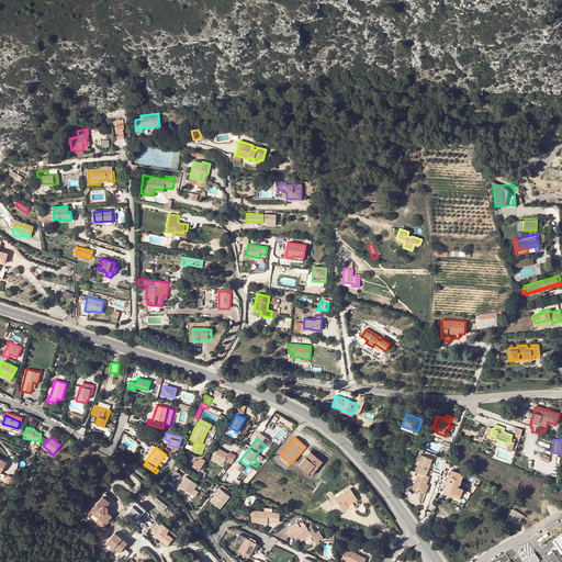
[(300,453),(305,458),(311,451),(305,447),(300,453)]
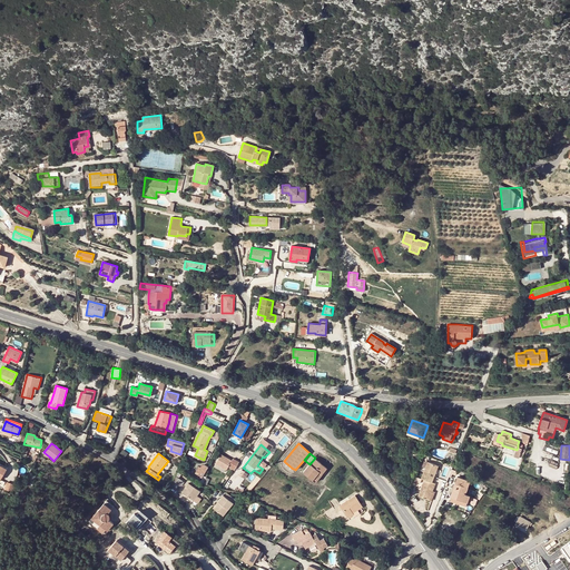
[(232,460),(227,458),(226,459),(220,455),(215,467),(224,472),(225,470),(226,470),(228,467),(234,470),(238,462),(233,459),(232,460)]
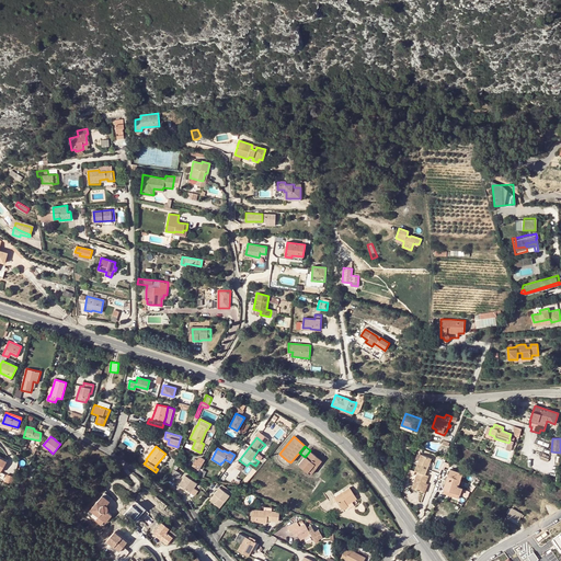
[(311,466),(315,469),(321,460),(310,450),(305,457),(298,465),(307,471),(311,466)]
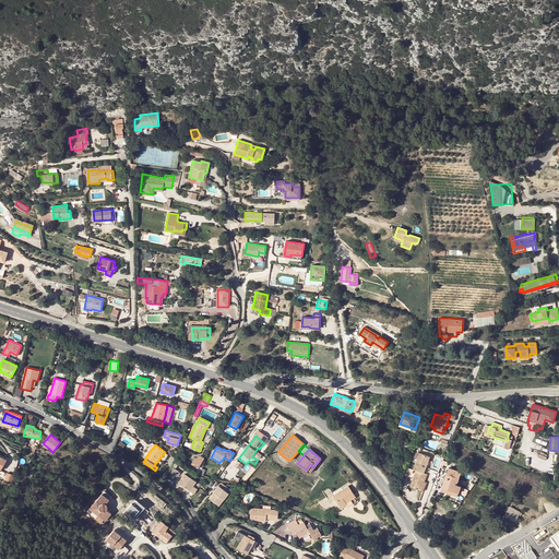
[(285,463),(287,460),(280,453),(276,456),(285,463)]
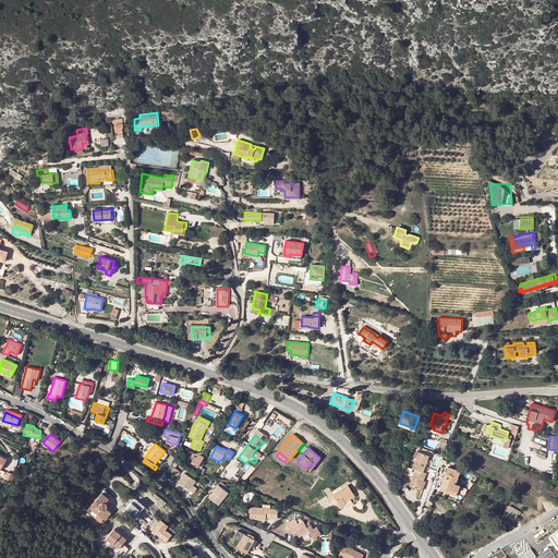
[(426,463),(429,457),(419,452),(412,469),(415,470),(423,472),(426,463)]
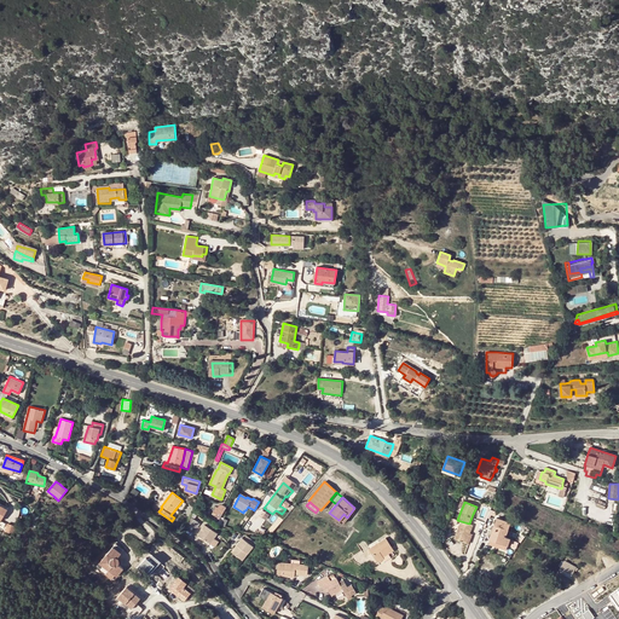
[(214,514),(220,518),(220,516),(221,516),(223,513),(224,512),(224,510),(226,507),(223,504),(220,508),(218,508),(214,514)]
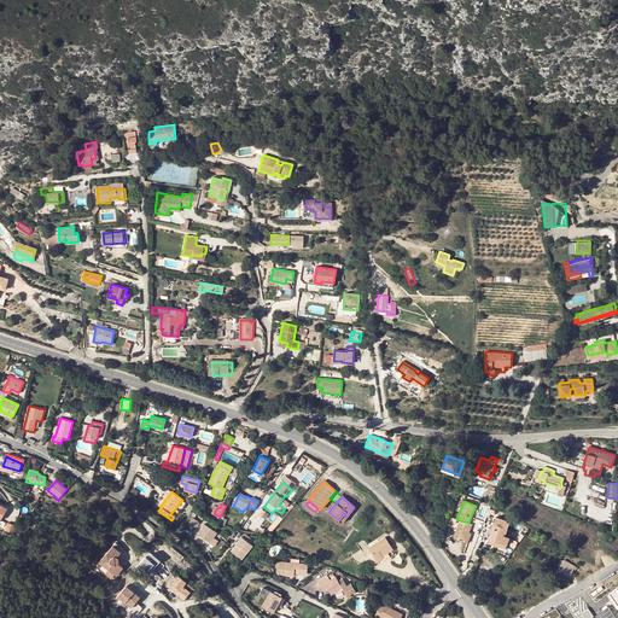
[(187,522),(186,525),(193,530),(196,526),(197,526),(199,522),(193,518),(196,514),(193,512),(190,518),(187,522)]
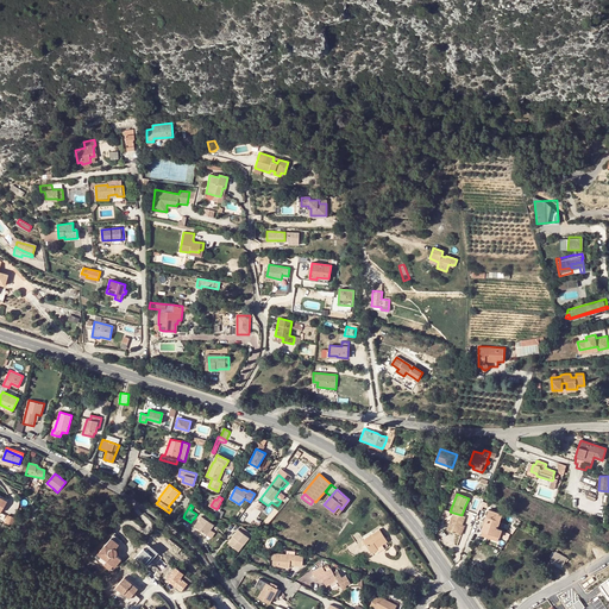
[(502,514),(489,509),(482,531),(500,537),(502,529),(497,528),(502,514)]
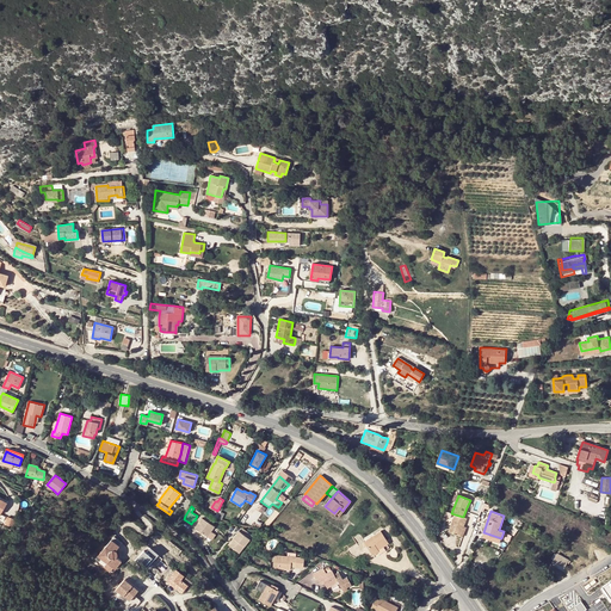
[(463,517),(455,514),(448,531),(460,536),(463,526),(467,518),(463,517)]
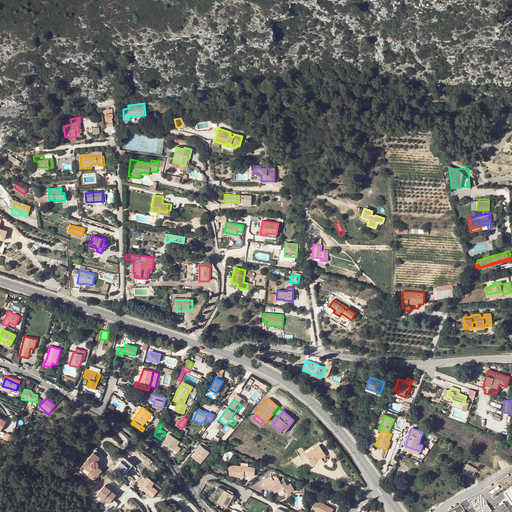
[(5,433),(2,439),(7,442),(10,436),(5,433)]
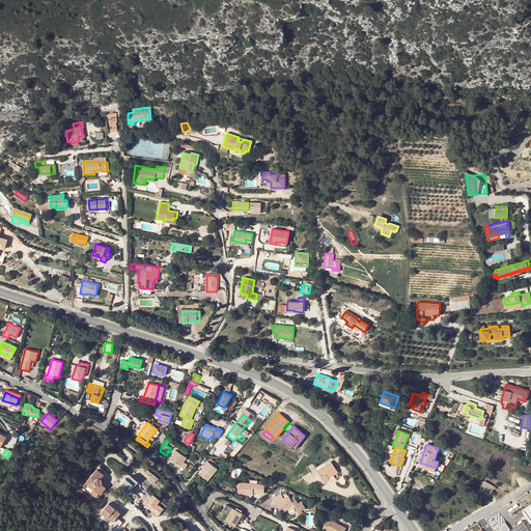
[(186,456),(175,449),(172,454),(174,455),(171,460),(180,467),(186,456)]
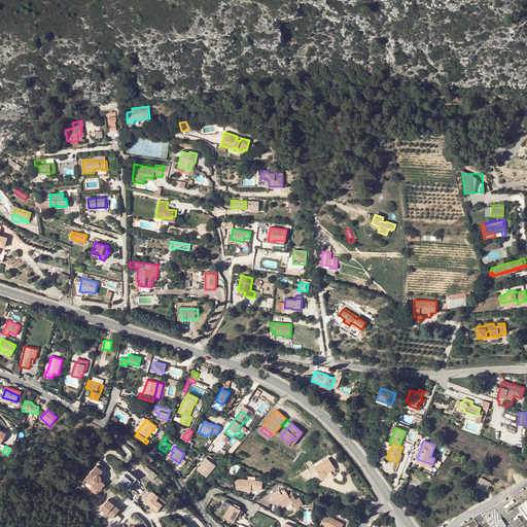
[(217,465),(207,458),(202,463),(204,465),(199,470),(207,478),(217,465)]
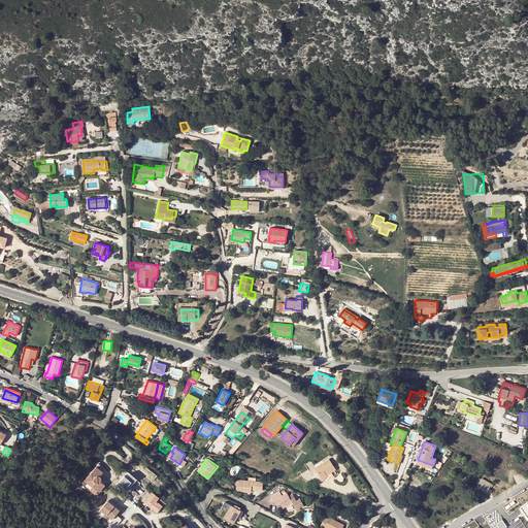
[(315,468),(323,480),(328,475),(327,474),(326,472),(334,467),(330,459),(315,468)]
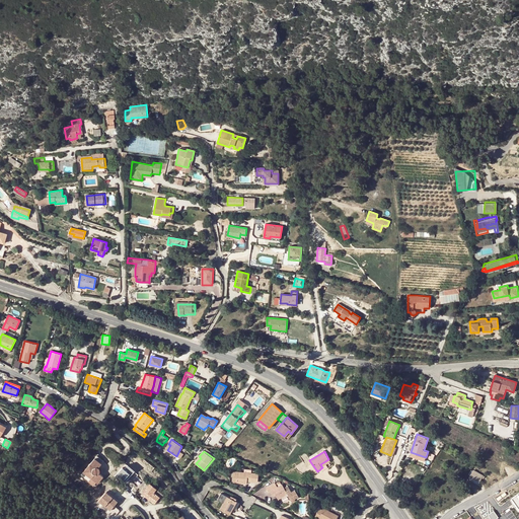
[(99,465),(92,459),(81,473),(95,485),(101,478),(96,474),(97,473),(97,472),(97,471),(96,470),(96,469),(99,465)]
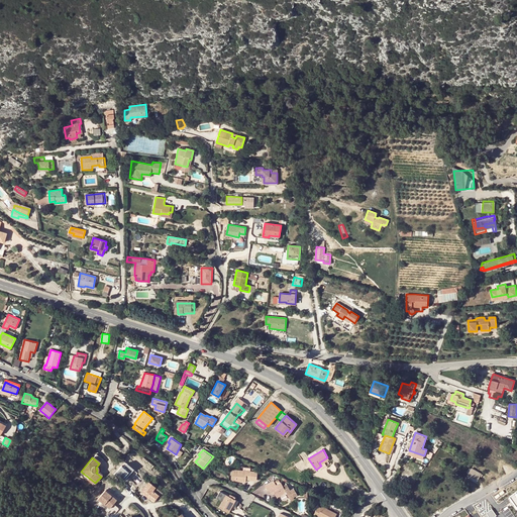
[(317,471),(329,462),(328,460),(320,464),(321,466),(316,470),(317,471)]
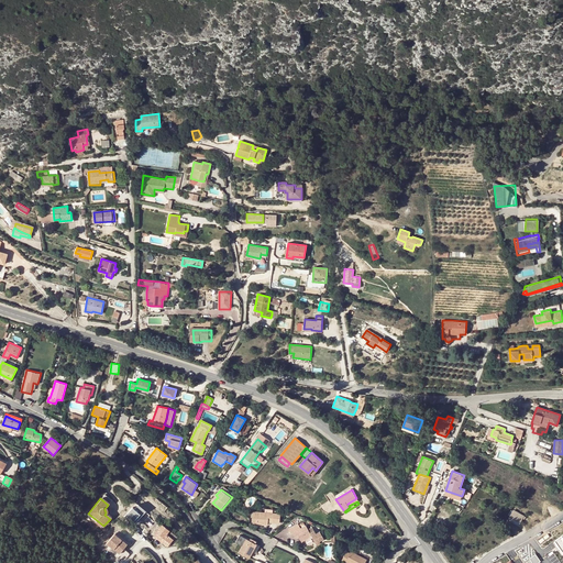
[(520,522),(522,518),(523,516),(514,510),(508,520),(517,525),(520,522)]
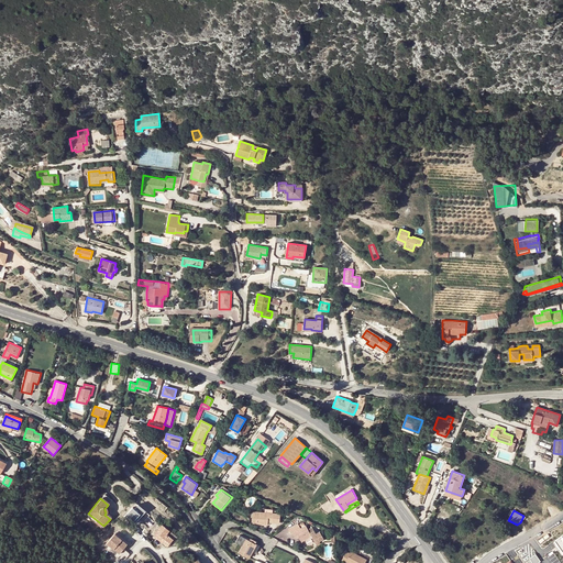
[(268,525),(268,521),(268,517),(273,518),(272,522),(279,522),(280,514),(273,514),(265,512),(253,511),(252,523),(268,525)]
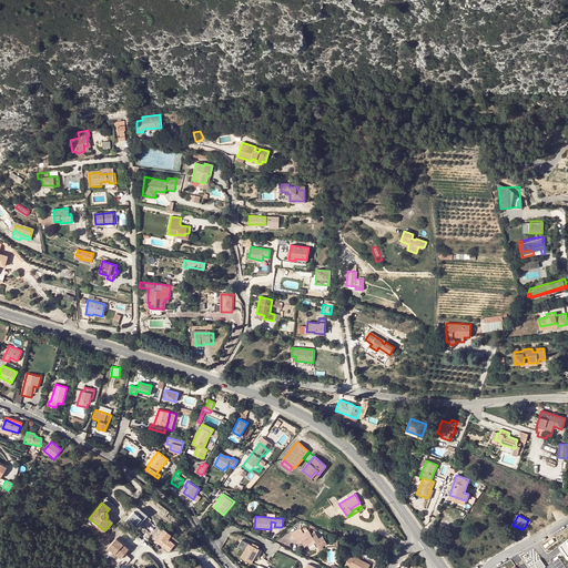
[(153,540),(169,551),(175,543),(169,538),(171,535),(162,528),(153,540)]
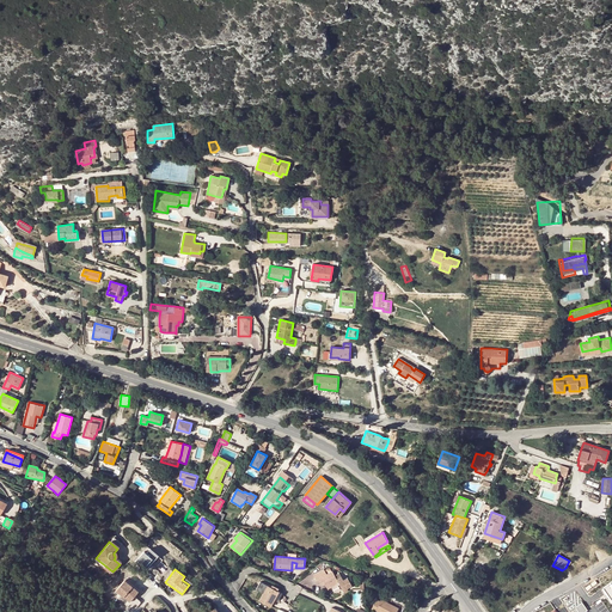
[(338,582),(343,591),(352,586),(348,577),(343,580),(340,574),(335,576),(332,571),(326,575),(324,569),(313,575),(317,580),(319,579),(322,577),(325,583),(328,588),(338,582)]
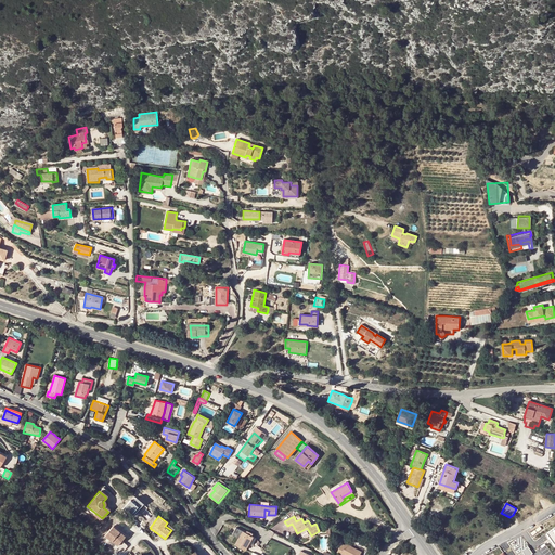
[(112,526),(104,534),(117,545),(125,536),(112,526)]
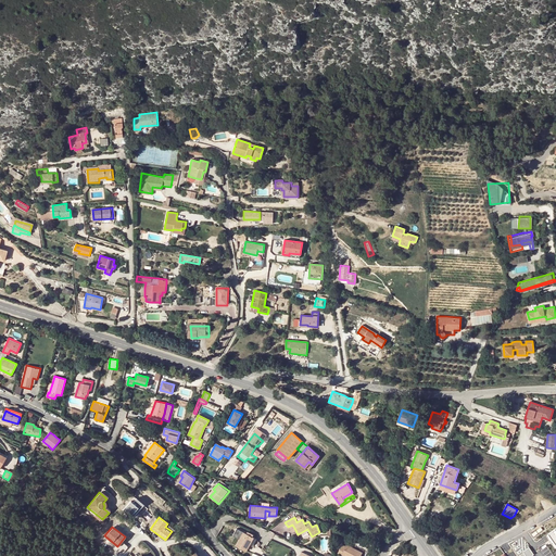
[(250,544),(254,538),(253,536),(248,534),(237,528),(232,535),(239,539),(236,545),(245,552),(250,544)]
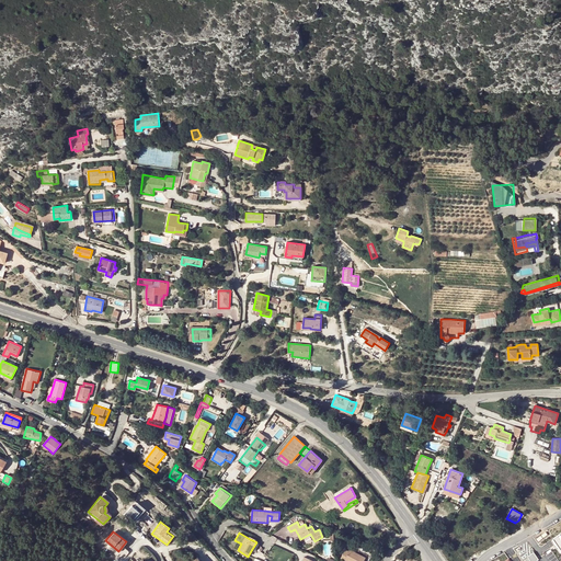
[(530,554),(534,560),(560,560),(553,548),(538,558),(535,551),(530,554)]
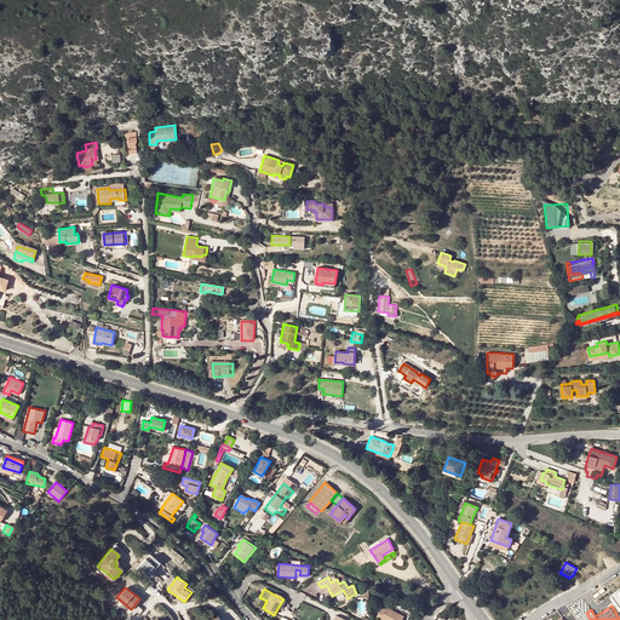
[(382,619),(385,609),(380,607),(375,615),(382,619)]
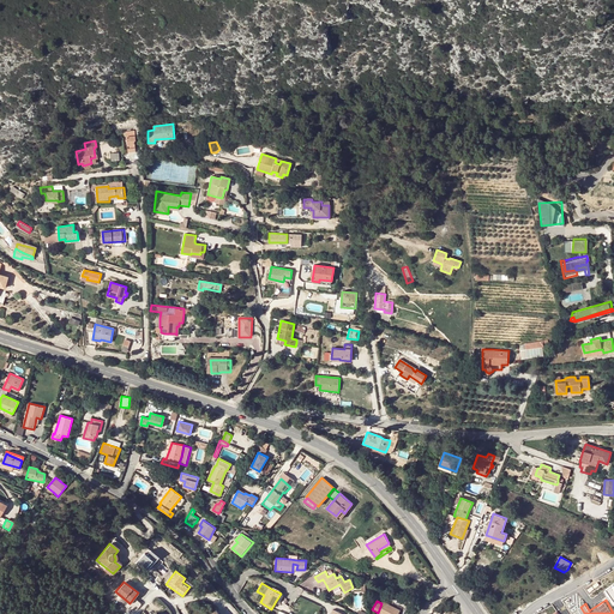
[(391,606),(383,601),(381,603),(378,613),(379,613),(398,613),(401,611),(391,606)]
